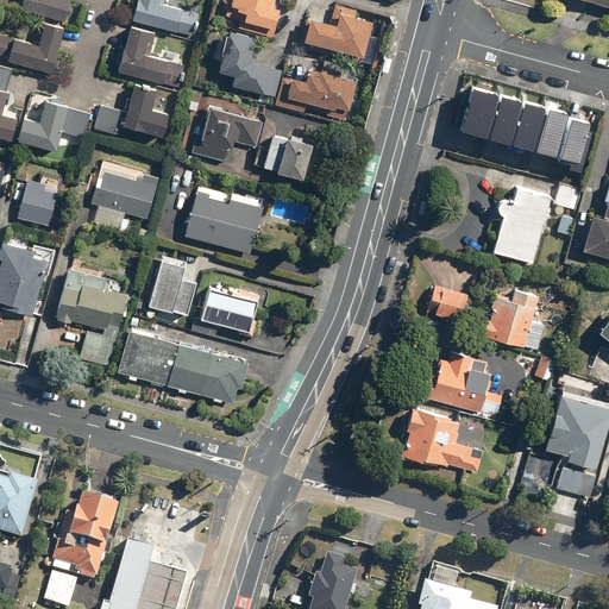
[(19,0),(17,10),(62,22),(67,0),(19,0)]
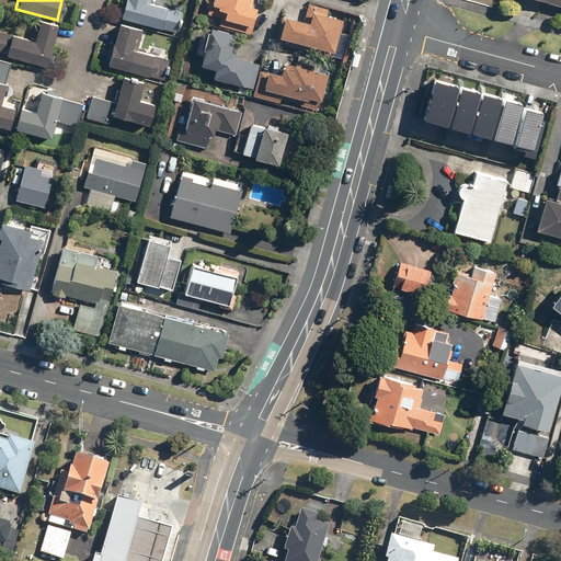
[(144,0),(123,0),(118,19),(160,30),(165,10),(144,3),(144,0)]
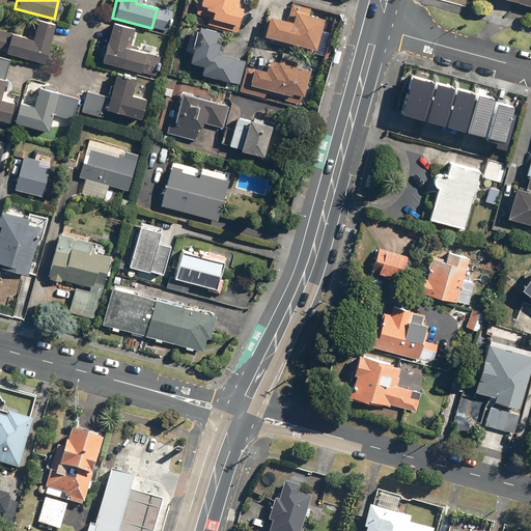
[(195,0),(193,7),(197,8),(195,14),(207,17),(205,24),(236,32),(239,27),(235,26),(241,8),(233,6),(234,0),(195,0)]
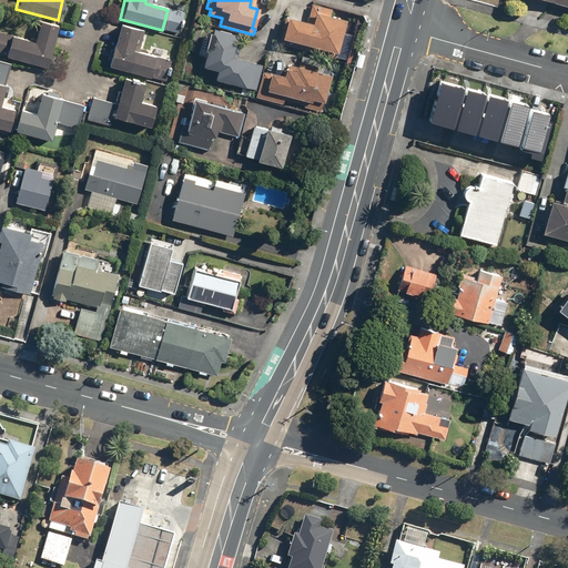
[(305,23),(284,18),(277,44),(334,59),(345,20),(330,17),(332,10),(311,4),(305,23)]
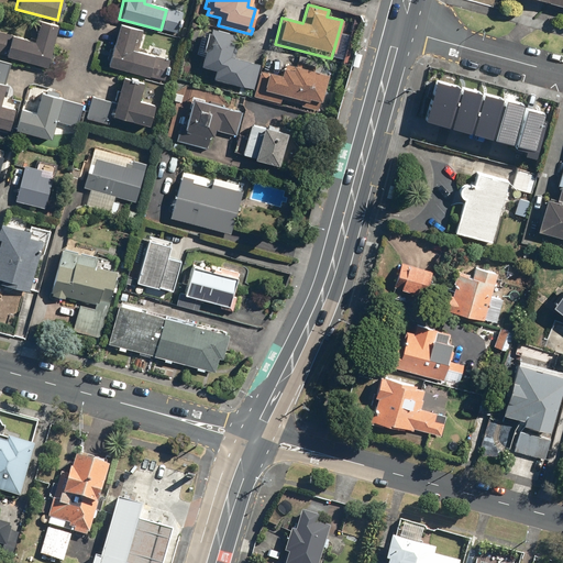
[(33,41),(0,32),(0,55),(46,68),(57,25),(37,21),(33,41)]
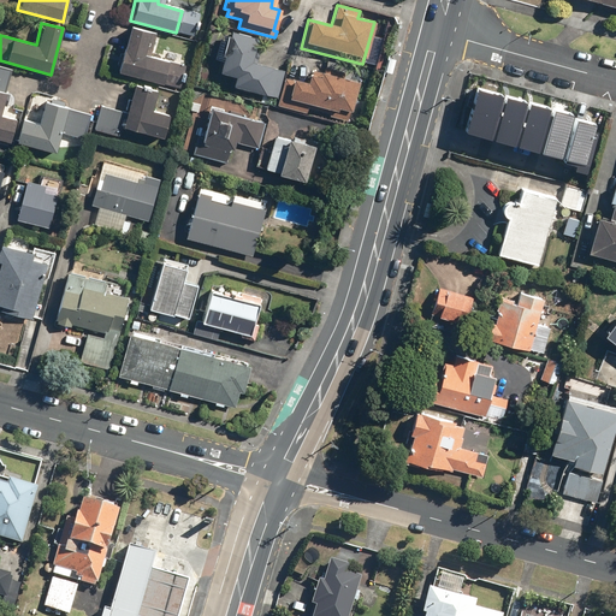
[(148,33),(129,27),(117,72),(161,83),(166,63),(142,55),(148,33)]
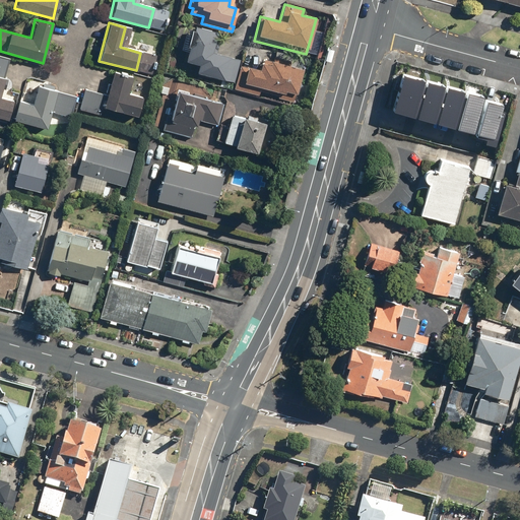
[(183,62),(198,66),(196,73),(233,83),(239,59),(211,52),(216,33),(193,26),(183,62)]
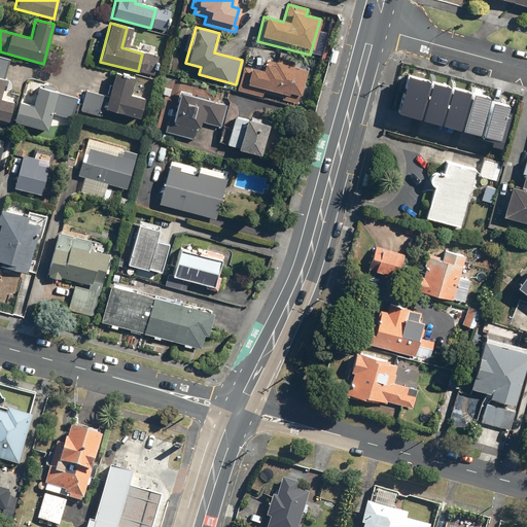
[(0,92),(8,60),(0,57),(0,119),(7,121),(12,102),(0,98),(0,92)]
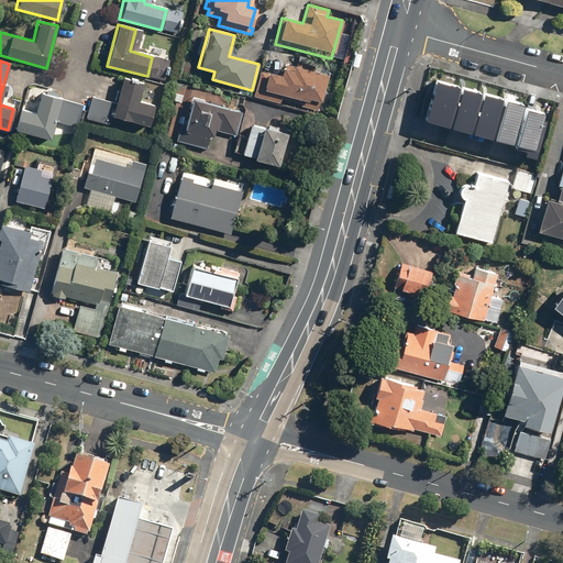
[(279,77),(258,72),(252,97),(279,103),(280,99),(301,105),(300,106),(317,110),(327,75),(312,72),(315,66),(296,62),(295,66),(285,64),(284,69),(282,68),(279,77)]
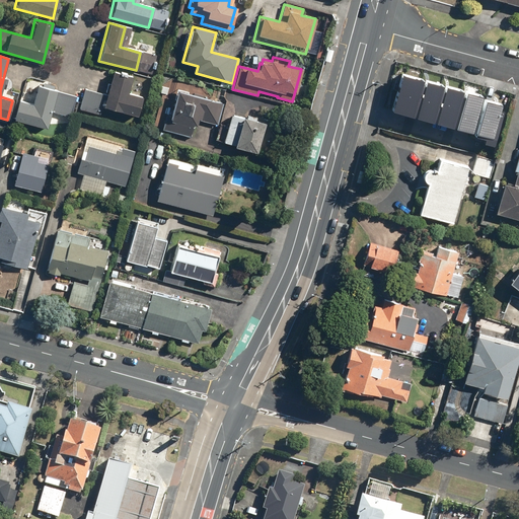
[(132,77),(112,72),(105,95),(84,89),(79,108),(99,115),(101,107),(136,117),(142,97),(128,93),(132,77)]
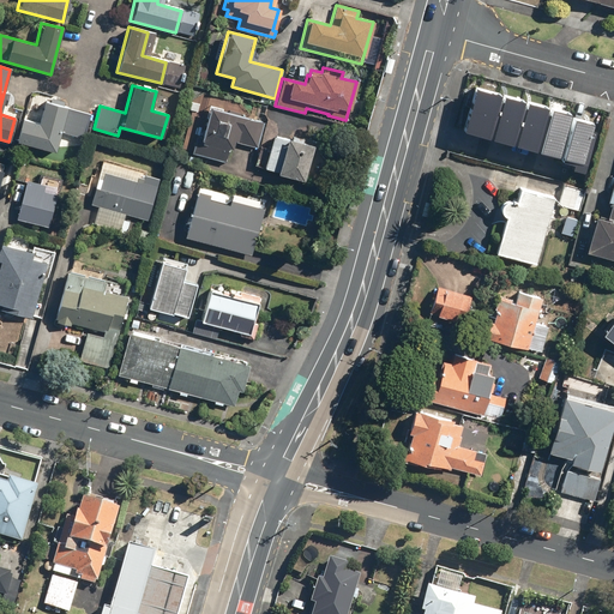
[(599,124),(476,89),(461,143),(583,178),(599,124)]
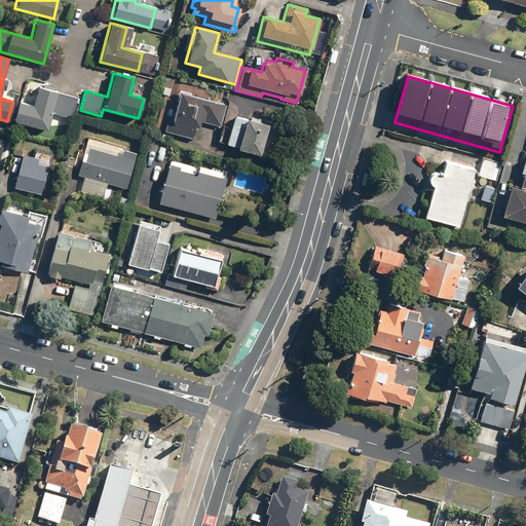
[(76,98),(36,87),(31,106),(17,103),(12,122),(47,132),(51,114),(71,119),(76,98)]
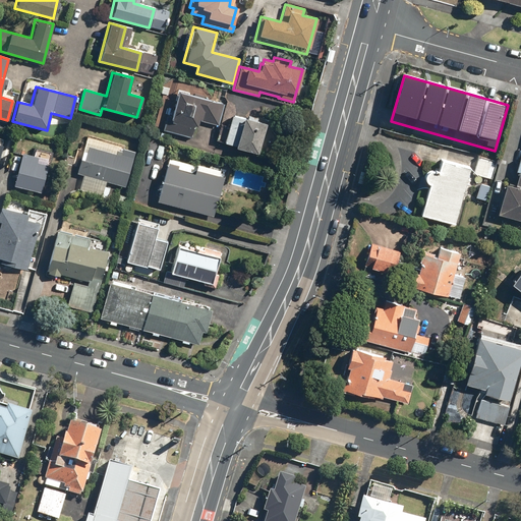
[(224,103),(177,91),(170,117),(166,116),(162,130),(193,138),(198,120),(218,125),(224,103)]
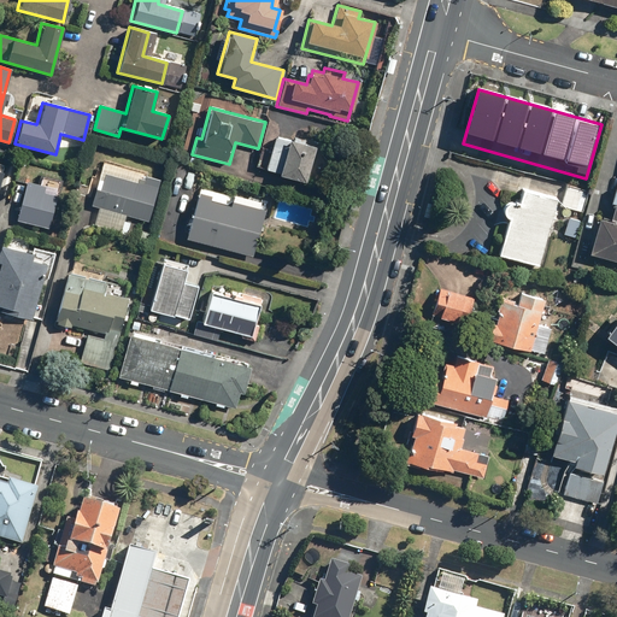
[(313,147),(272,136),(264,169),(277,172),(276,175),(304,183),(313,147)]
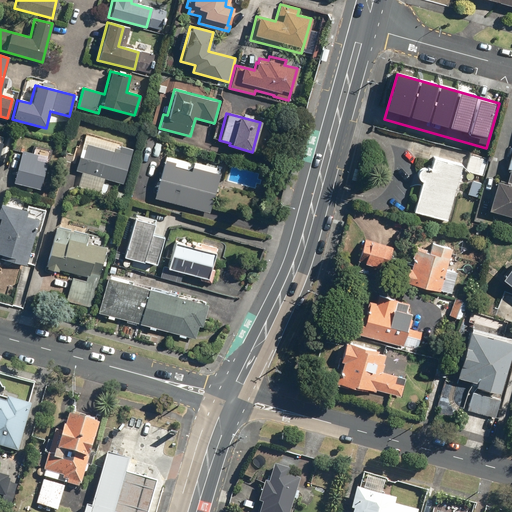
[(104,179),(122,184),(132,150),(134,142),(106,143),(87,138),(82,158),(79,157),(75,171),(78,172),(74,187),(105,195),(107,185),(103,183),(104,179)]
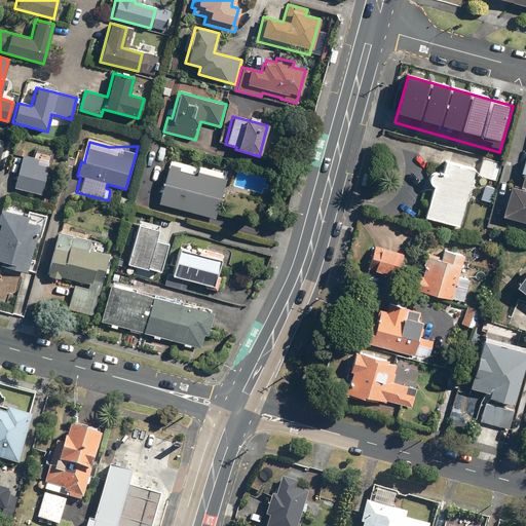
[(51,162),(21,154),(12,188),(42,196),(51,162)]
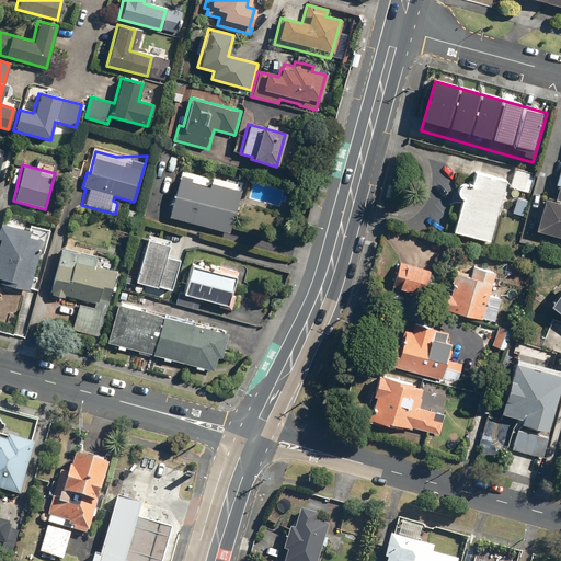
[(504,181),(472,172),(470,182),(467,183),(465,183),(460,184),(456,186),(455,192),(456,196),(460,199),(451,232),(489,242),(504,181)]
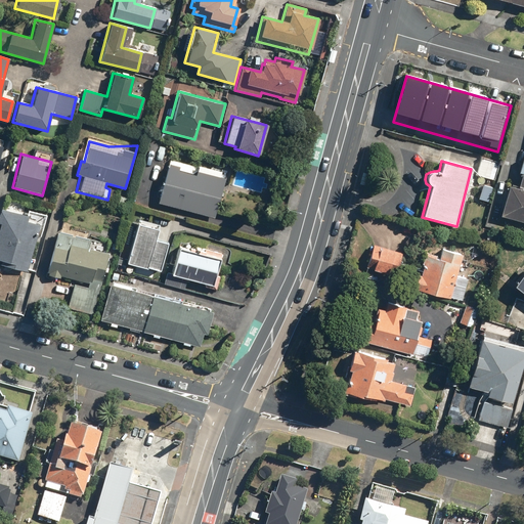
[(523,161),(516,188),(507,186),(498,216),(523,222),(523,161)]
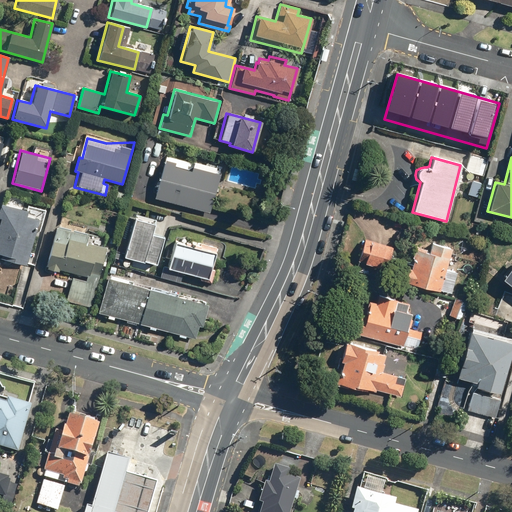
[(208,213),(218,174),(214,173),(215,168),(175,158),(174,163),(162,160),(152,198),(208,213)]
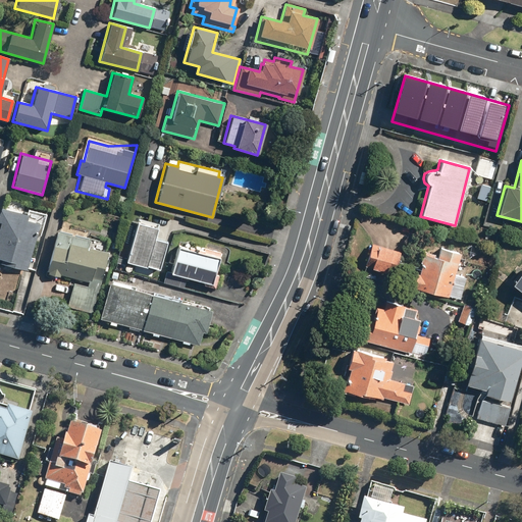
[(0,263),(27,270),(38,224),(25,221),(27,215),(0,208),(0,260),(0,261),(0,263)]
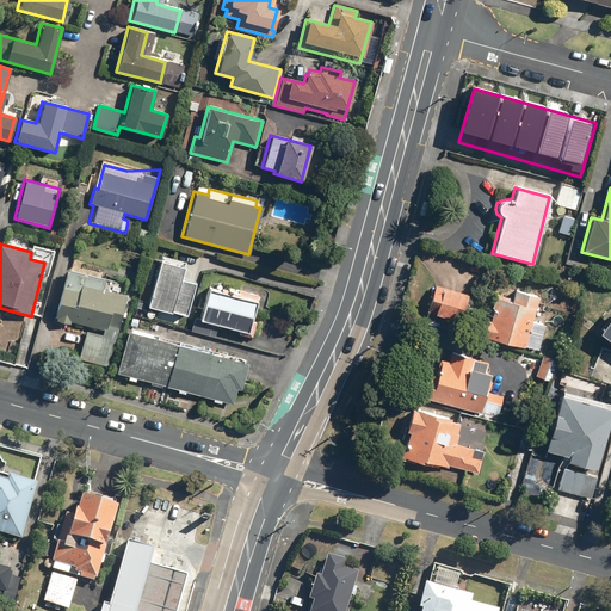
[(183,267),(158,260),(146,308),(170,314),(170,313),(185,316),(193,283),(179,279),(183,267)]
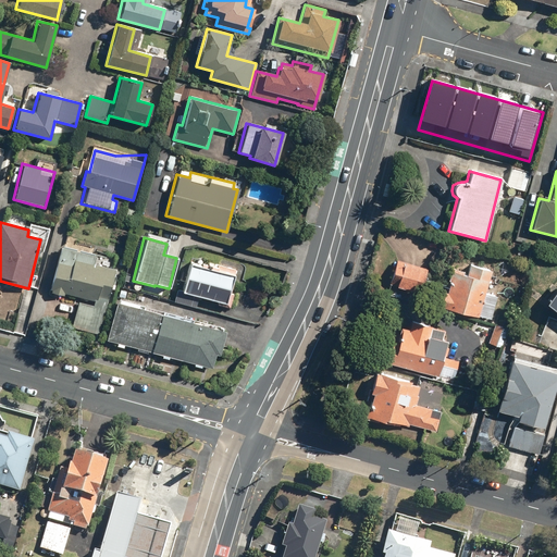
[(95,256),(59,246),(48,288),(50,289),(50,293),(62,296),(63,293),(94,300),(91,306),(77,301),(71,327),(98,334),(114,270),(110,269),(112,257),(100,256),(99,265),(93,264),(95,256)]
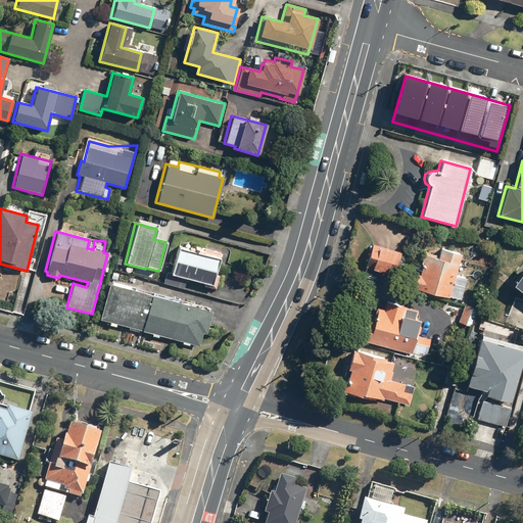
[(367,256),(365,268),(394,276),(396,265),(400,252),(372,244),(367,256)]
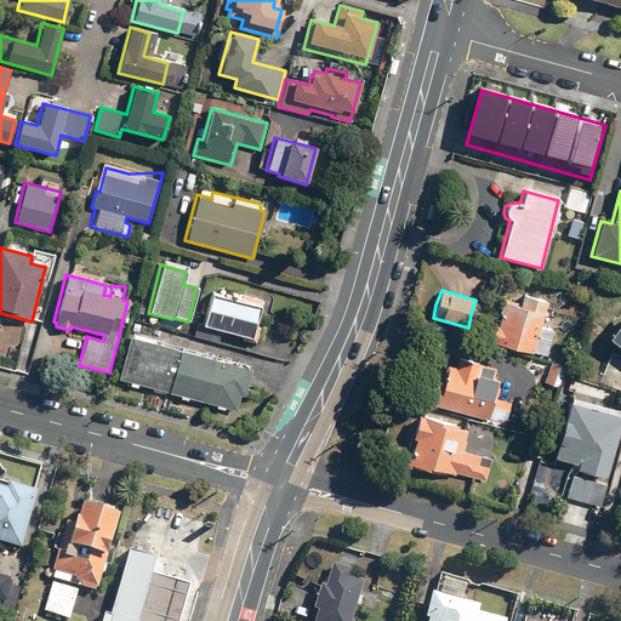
[(239,301),(209,292),(200,324),(197,323),(193,337),(217,343),(221,330),(241,336),(240,340),(255,343),(265,307),(260,306),(261,300),(241,295),(239,301)]
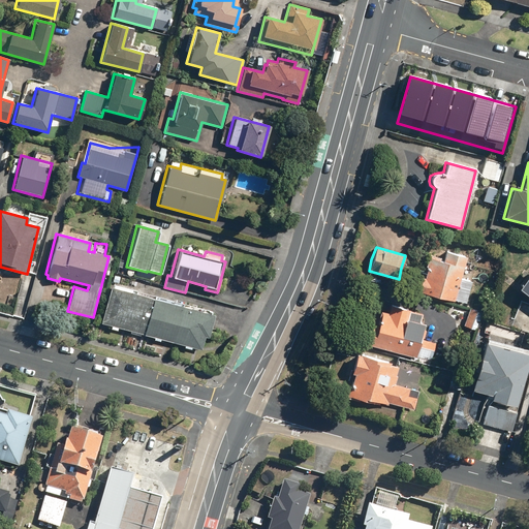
[(441,259),(427,255),(424,267),(426,267),(417,292),(454,302),(454,301),(465,303),(470,281),(459,279),(465,257),(443,251),(441,259)]
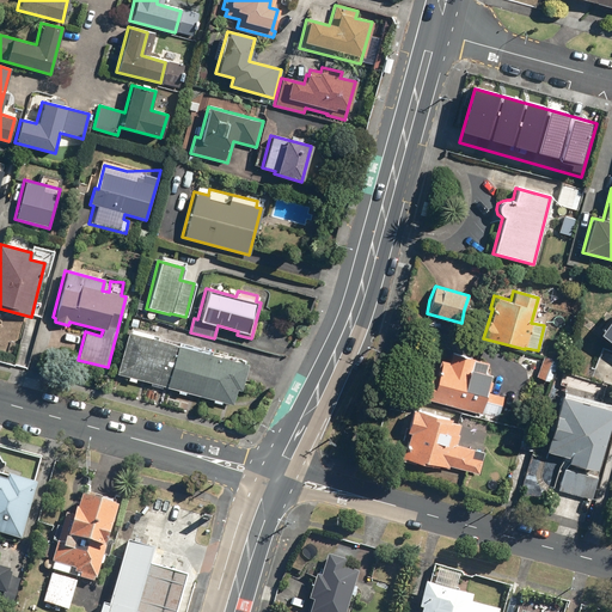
[(611,314),(597,334),(611,346),(611,314)]
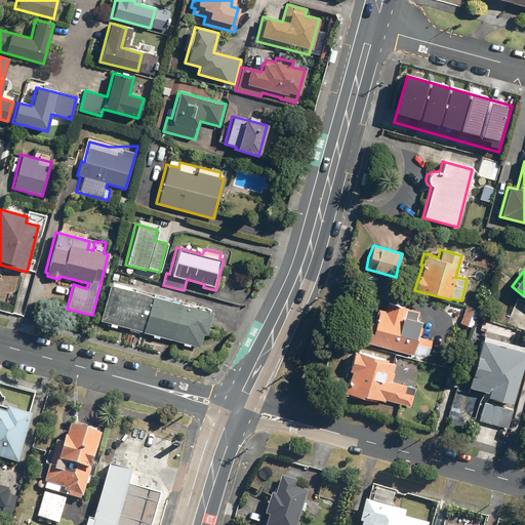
[(212,312),(109,285),(98,321),(199,348),(202,335),(206,336),(212,312)]
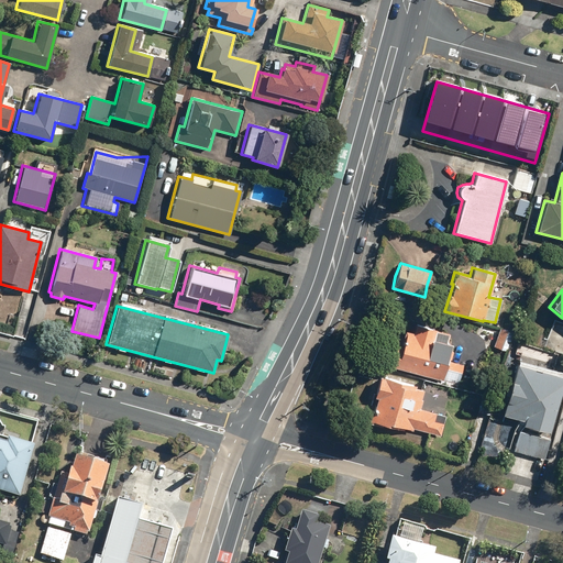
[(410,333),(397,330),(387,366),(440,381),(441,378),(457,383),(463,365),(446,360),(450,345),(445,343),(448,335),(434,331),(435,330),(412,323),(410,333)]
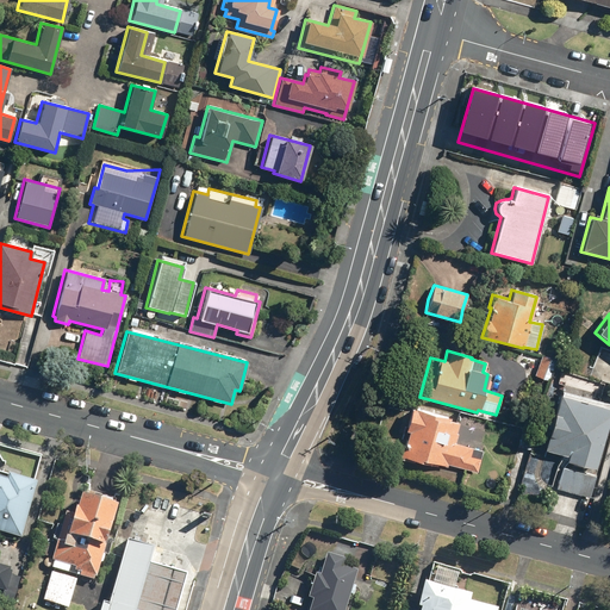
[(609,409),(556,396),(542,450),(566,456),(565,461),(595,468),(609,409)]
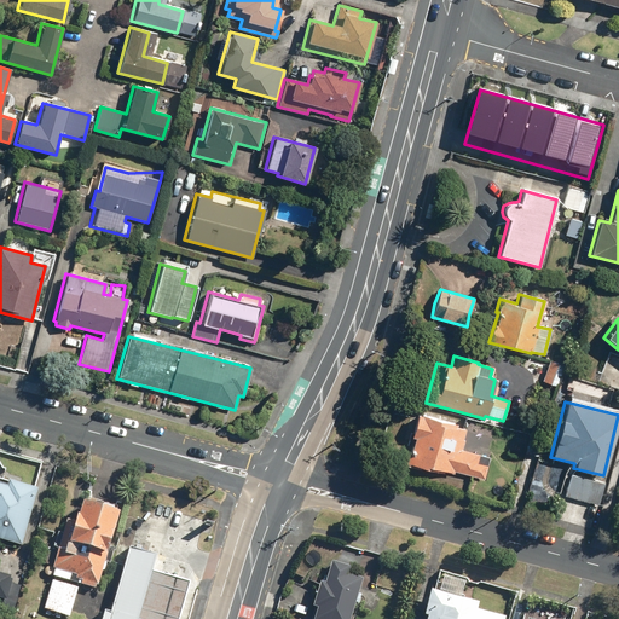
[(456,423),(418,415),(418,418),(414,417),(411,428),(416,429),(406,464),(434,472),(435,469),(453,474),(453,472),(484,480),(490,457),(461,450),(463,440),(462,440),(464,429),(455,427),(456,423)]
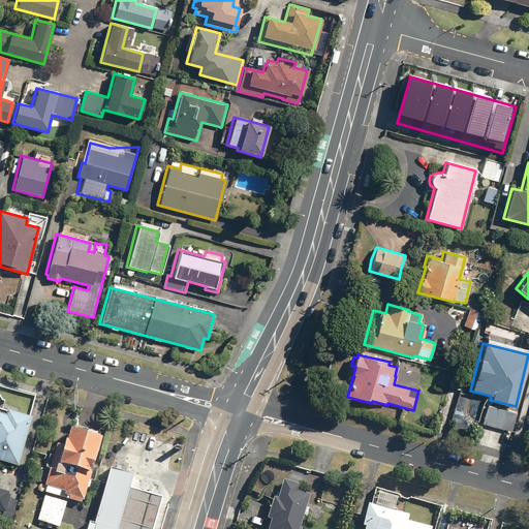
[(516,412),(486,404),(481,425),(510,432),(516,412)]
